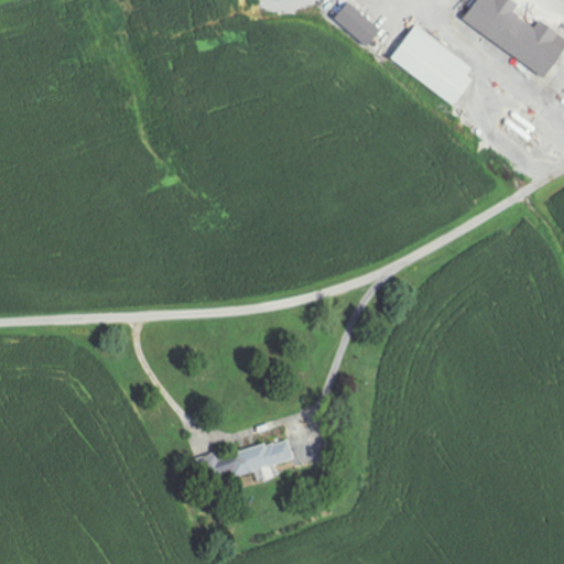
[(538,28),(516,13),(522,3),(517,0),(478,0),(464,22),(549,77),(563,53),(563,46),(556,42),(562,33),(542,20),(538,28)]
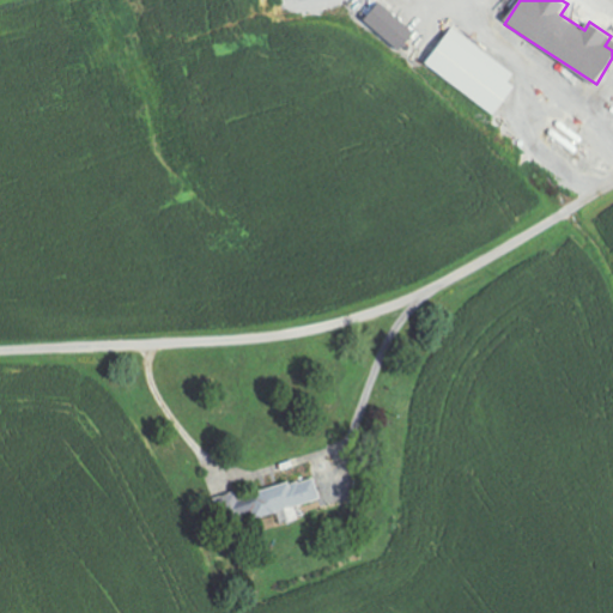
[(401,50),(417,31),(381,1),(365,20),(401,50)]
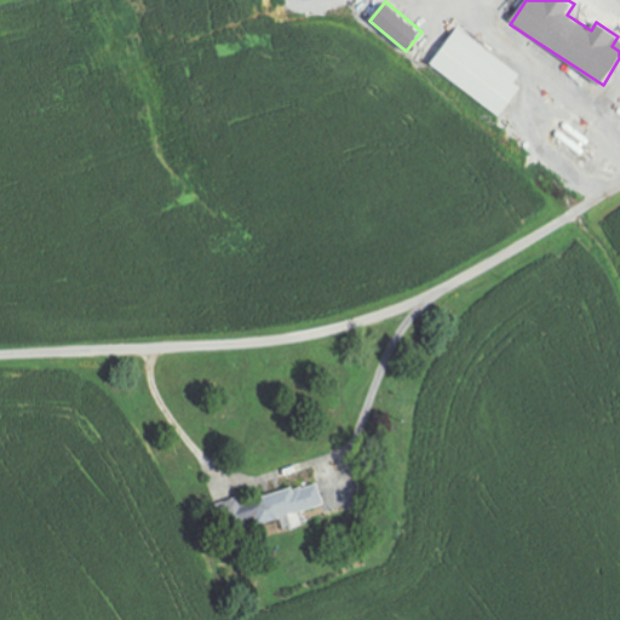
[(523,73),(459,27),(430,67),(501,118),(523,87),(517,82),(523,73)]
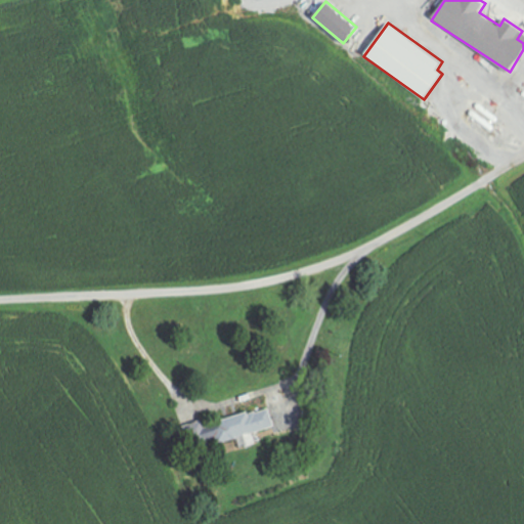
[(274,427),(269,407),(220,422),(222,429),(202,435),(206,447),(274,427)]
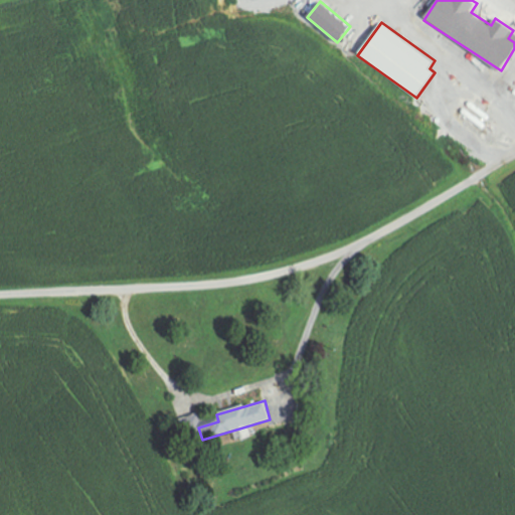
[(233,431),(235,440),(251,437),(249,427),(233,431)]
